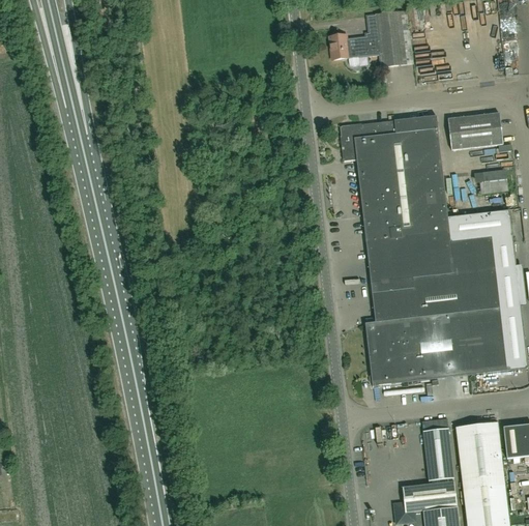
[(422,1),(428,9),(433,6),(430,0),(424,0),(422,1)]
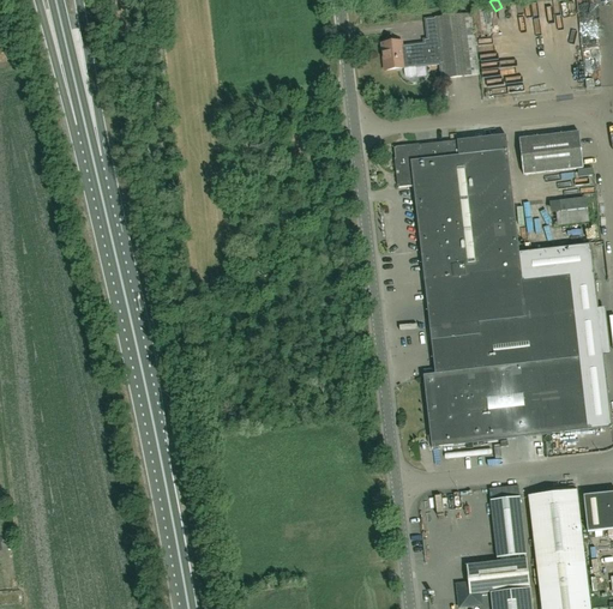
[(529,22),(541,17),(535,4),(523,8),(529,22)]
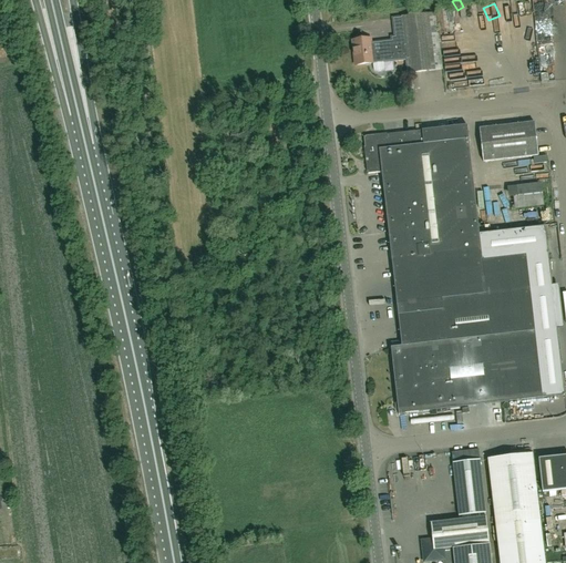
[(434,10),(428,11),(401,14),(408,70),(441,65),(434,10)]
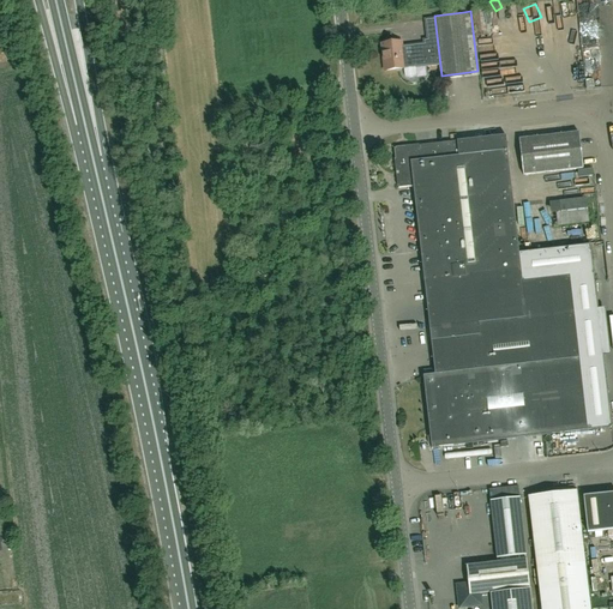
[(487,30),(486,37),(499,40),(500,32),(487,30)]
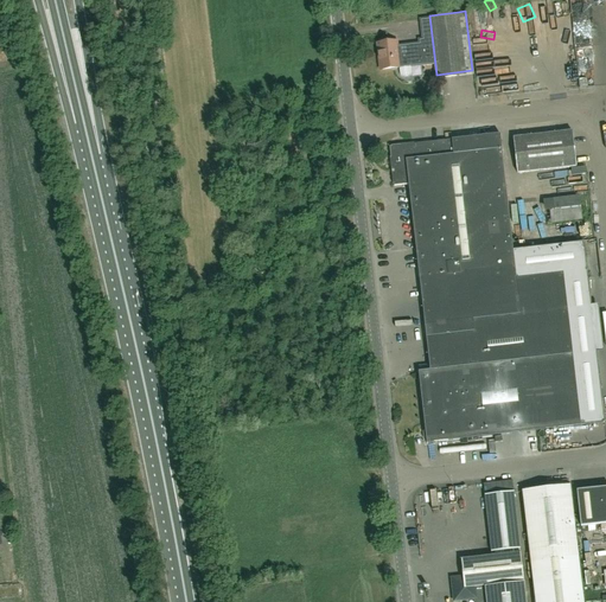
[(380,66),(399,64),(400,72),(401,74),(409,72),(410,71),(408,52),(420,51),(419,40),(396,44),(396,38),(377,40),(380,66)]
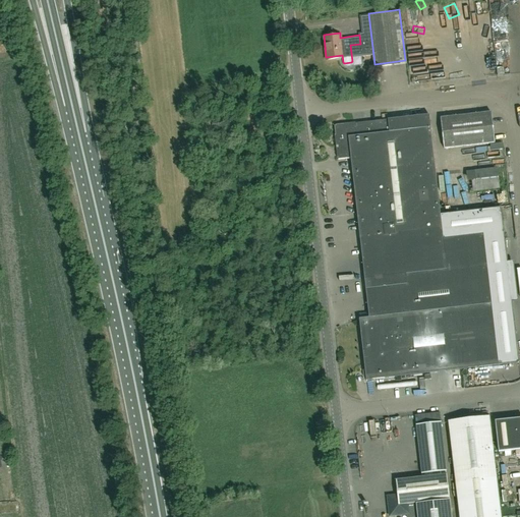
[(449,35),(437,37),(439,44),(451,41),(449,35)]
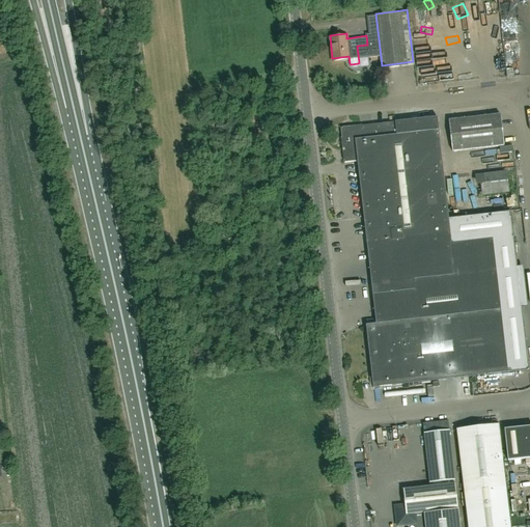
[(420,81),(428,80),(427,68),(420,68),(420,81)]
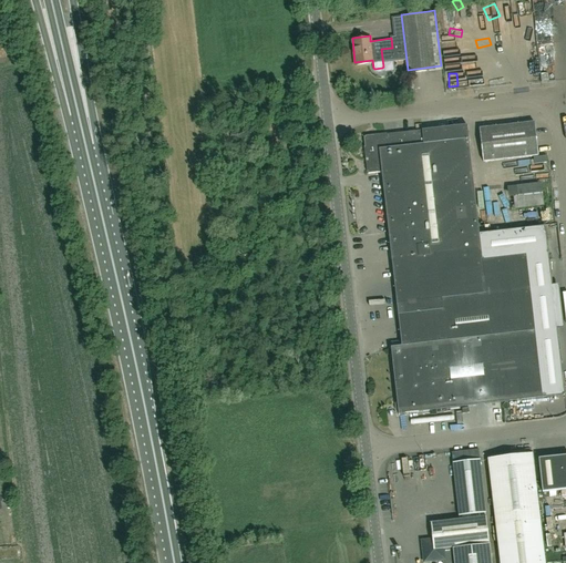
[(482,159),(537,152),(533,119),(479,125),(482,159)]
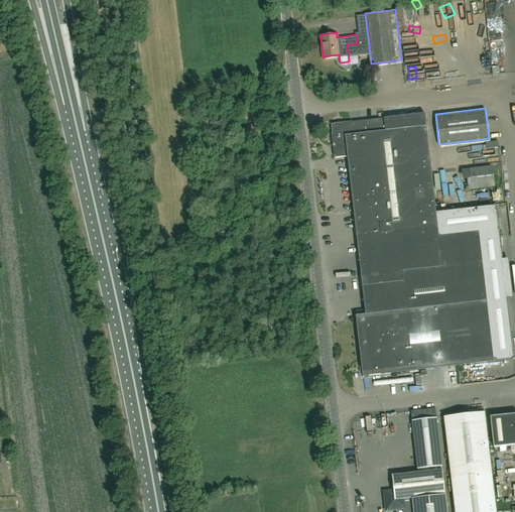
[(435,210),(425,124),(423,111),(384,116),(330,122),(334,155),(347,153),(360,273),(365,311),(355,313),(362,374),(493,359),(513,357),(505,286),(495,203),(435,210)]
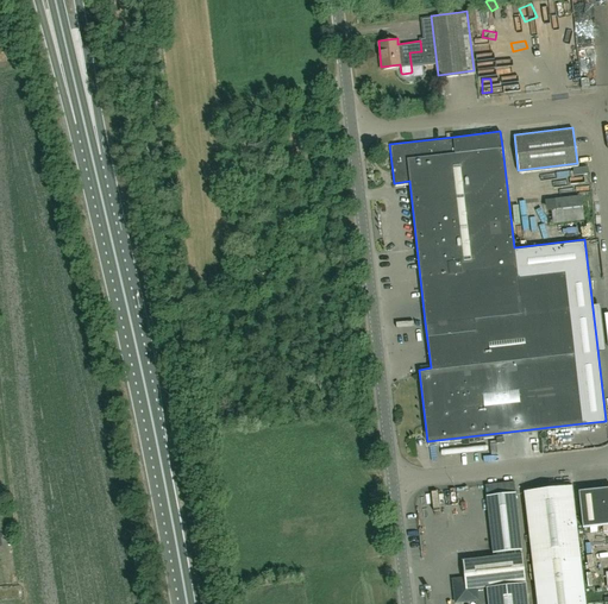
[(562,219),(581,218),(578,188),(550,189),(550,201),(561,201),(562,219)]
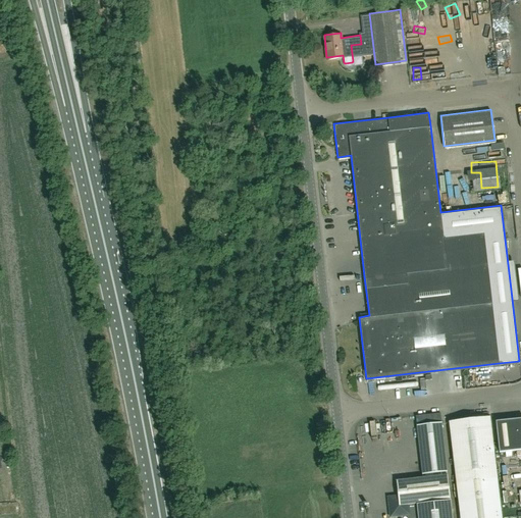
[(468,417),(449,419),(456,481),(459,511),(459,517),(501,517),(500,507),(496,476),(488,413),(486,411),(469,413),(468,415),(468,417)]
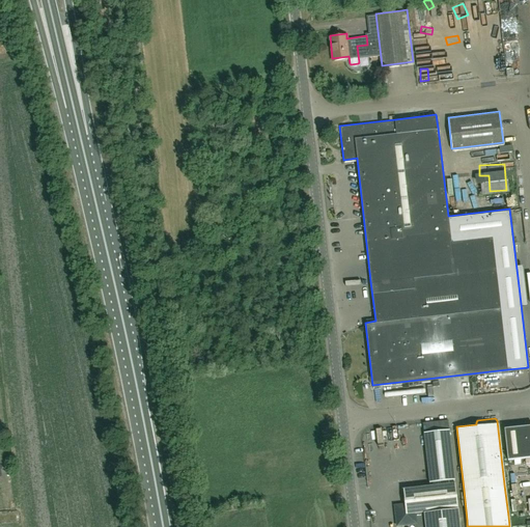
[(529,454),(529,422),(503,426),(507,458),(529,454)]
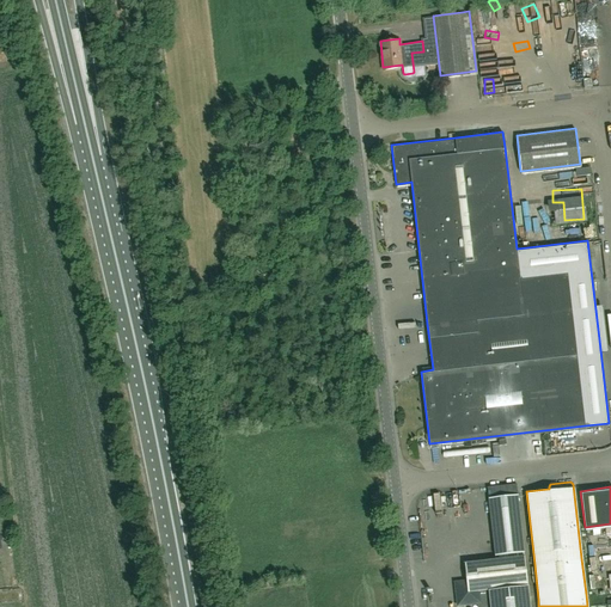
[(517,492),(488,496),(494,553),(523,550),(517,492)]
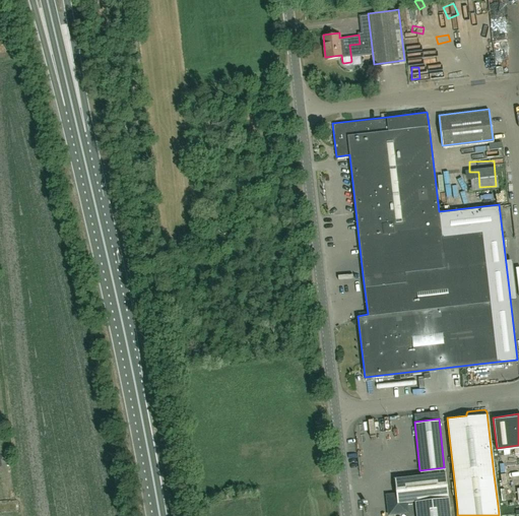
[(496,458),(498,467),(504,466),(502,457),(496,458)]
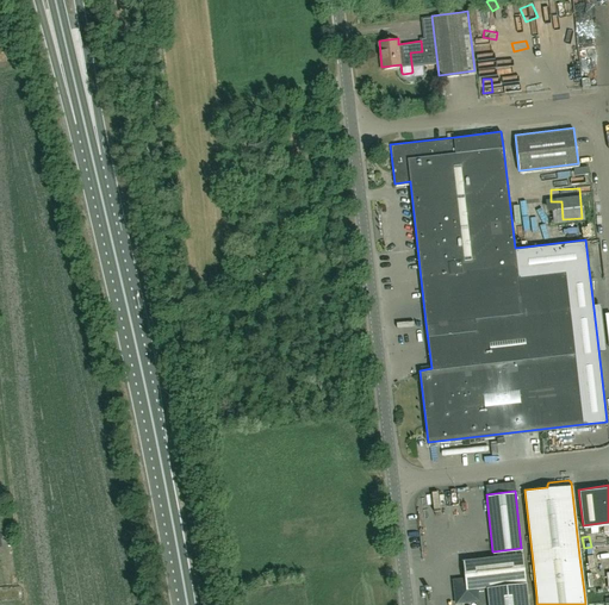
[(463,559),(465,578),(453,579),(455,600),(476,598),(474,586),(486,585),(488,604),(527,604),(522,552),(463,559)]
